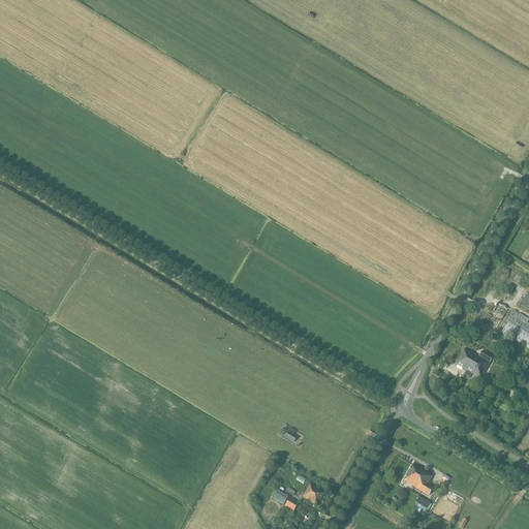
[(528,319),(514,310),(501,333),(528,348),(528,319)]
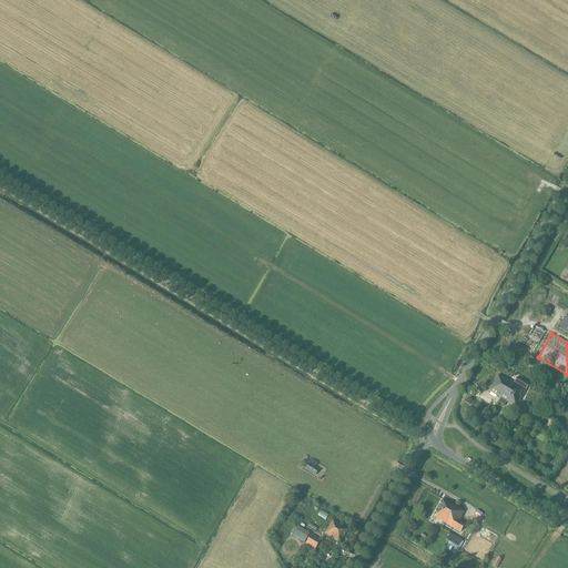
[(498,375),(489,392),(501,398),(499,403),(505,406),(507,402),(516,407),(518,402),(519,403),(526,392),(498,375)]
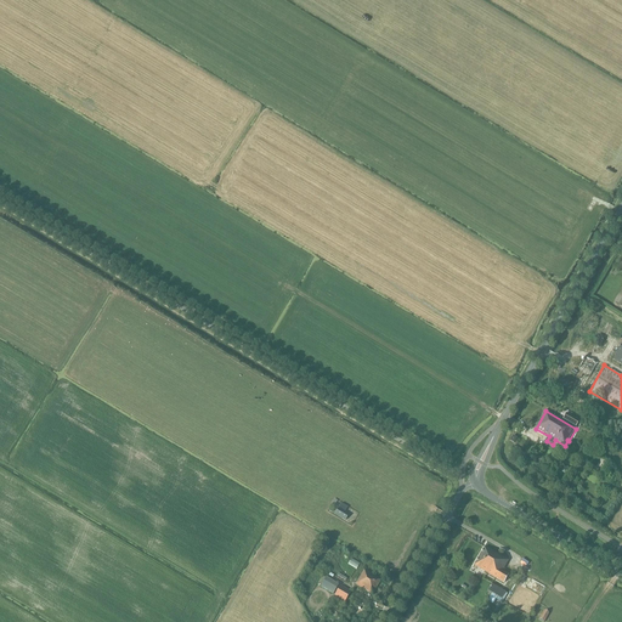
[(567,414),(564,419),(576,427),(580,422),(567,414)]
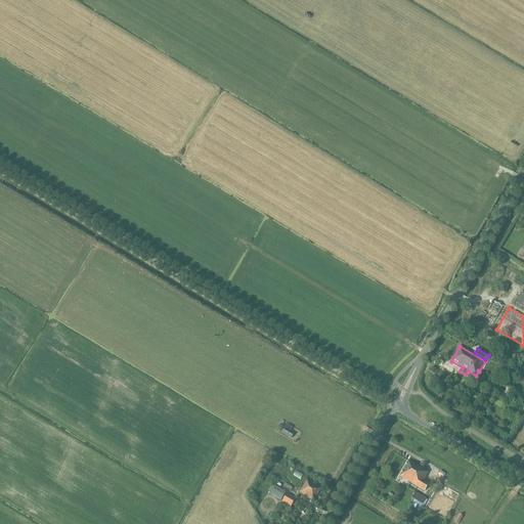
[(292,439),(295,434),(286,428),(282,433),(292,439)]
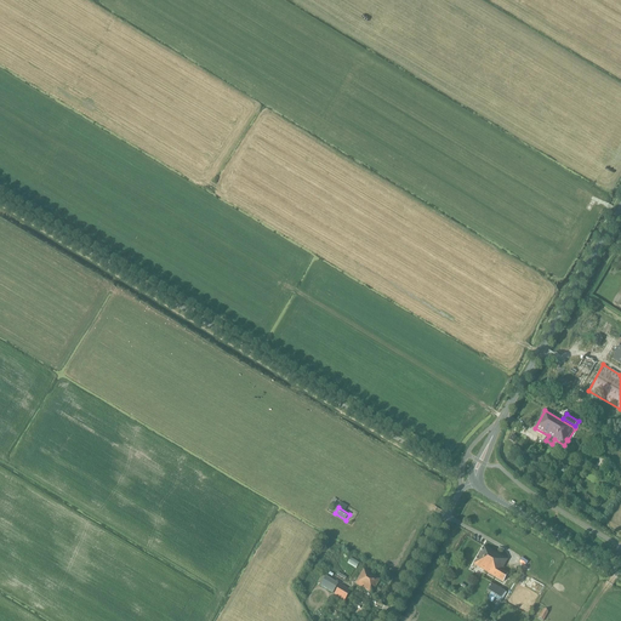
[(503,582),(508,574),(502,570),(508,560),(484,546),(473,564),(503,582)]
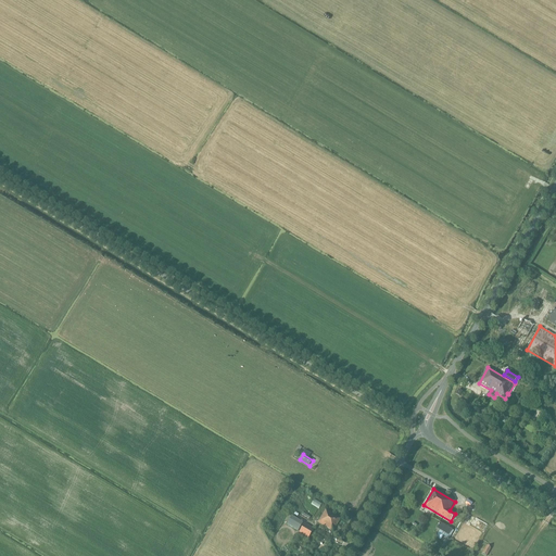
[(318,509),(323,504),(315,500),(312,505),(318,509)]
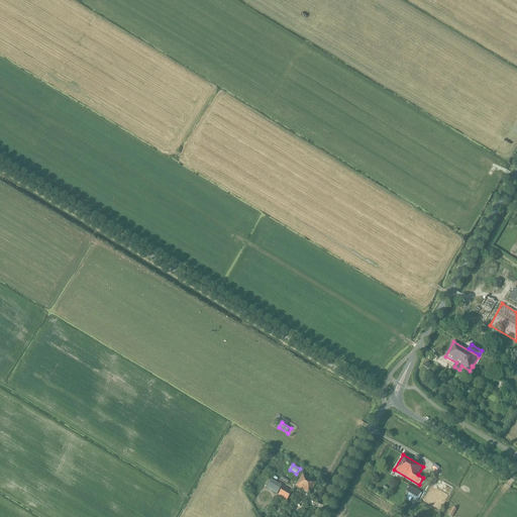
[(310,494),(317,483),(303,474),(296,486),(310,494)]
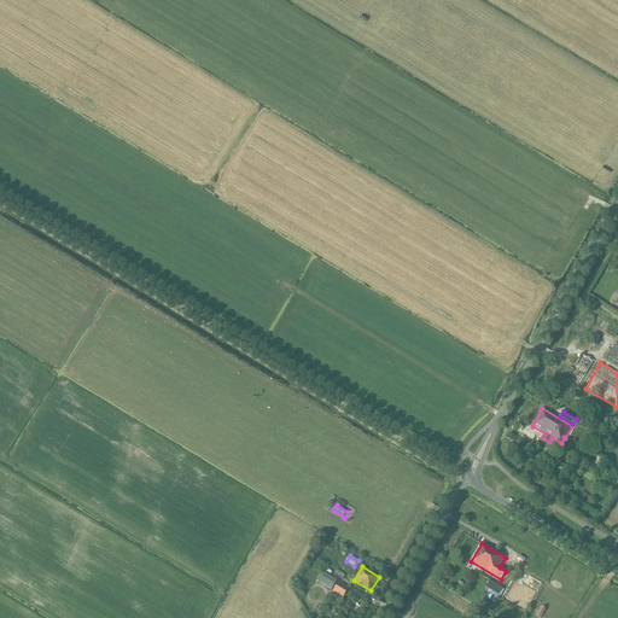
[(332,590),(337,582),(325,573),(319,583),(332,590)]
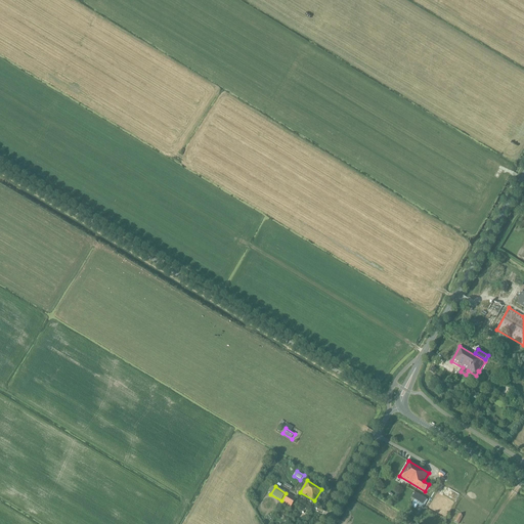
[(423,505),(426,499),(415,492),(411,497),(423,505)]
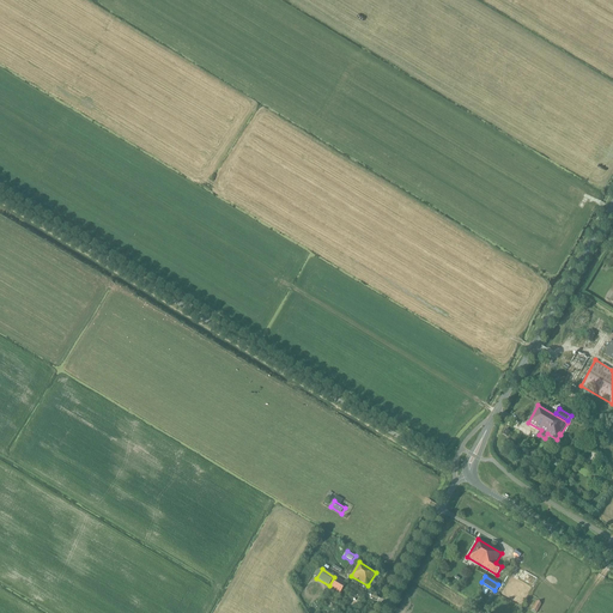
[(340,594),(346,583),(337,577),(331,588),(340,594)]
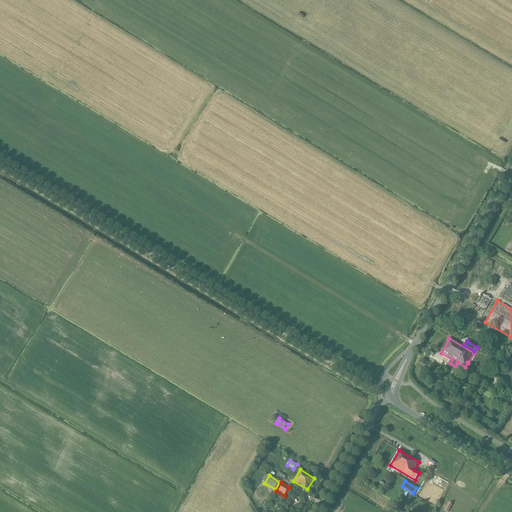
[(446,511),(448,511),(452,505),(448,503),(444,510),(446,511)]
